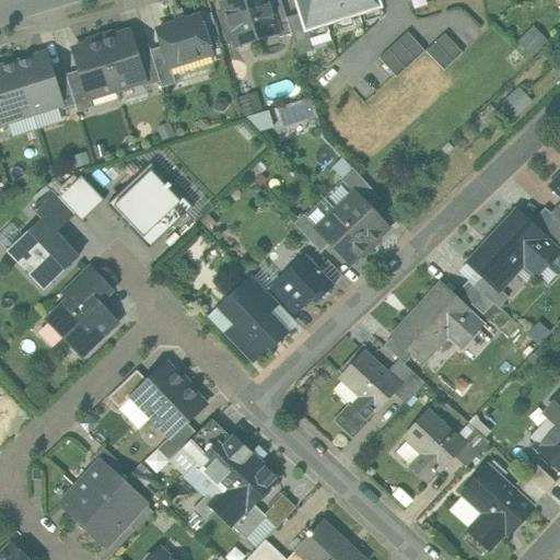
[(256,39),(244,0),(234,0),(223,3),(236,46),(256,39)]
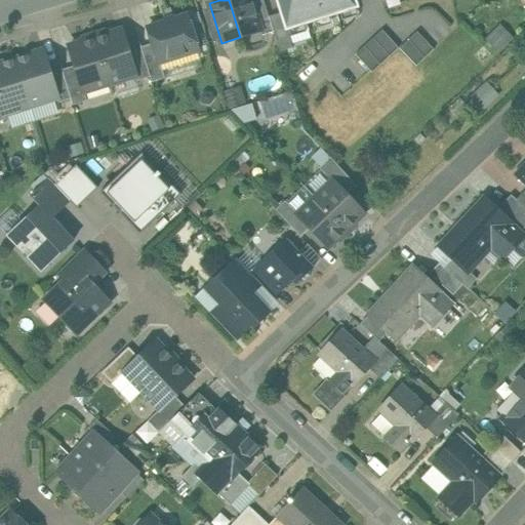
[(229,0),(240,37),(260,30),(251,2),(250,0),(229,0)]
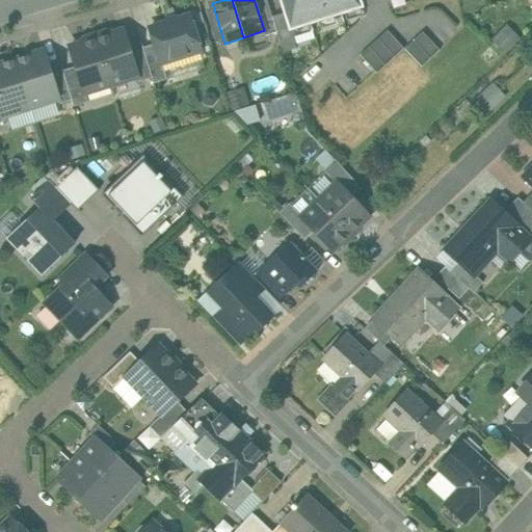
[(277,32),(266,0),(262,0),(255,2),(264,30),(266,36),(277,32)]
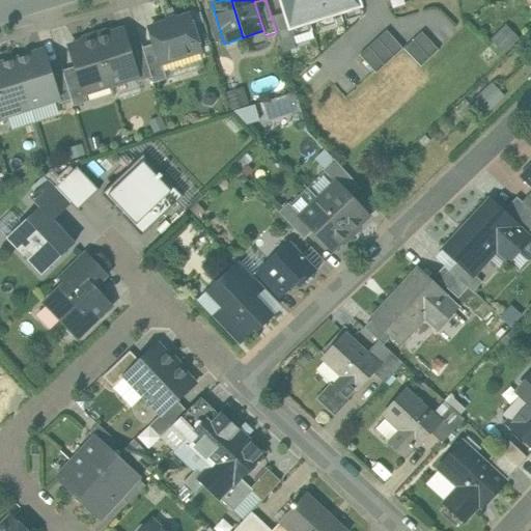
[(280,0),(290,30),(363,7),(360,0),(280,0)]
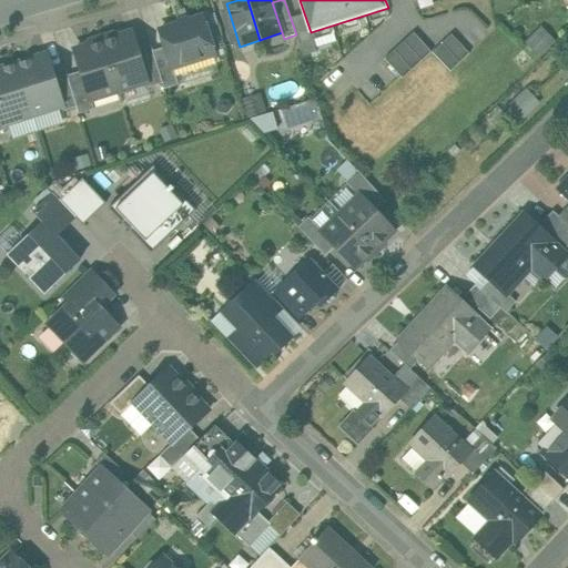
[(202,17),(160,30),(165,48),(172,69),(173,68),(192,62),(196,64),(206,61),(209,57),(214,54),(202,17)]
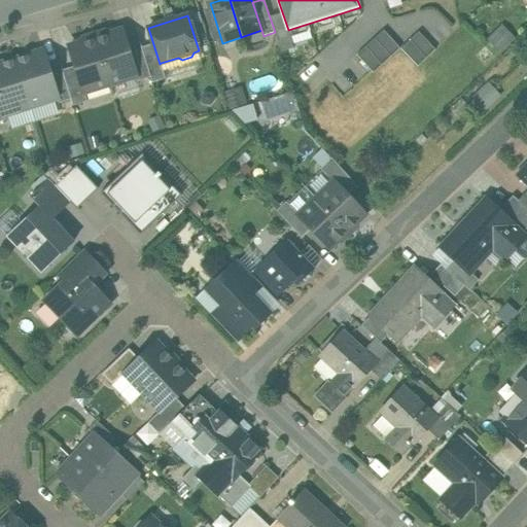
[(499,50),(516,37),(504,24),(488,37),(499,50)]
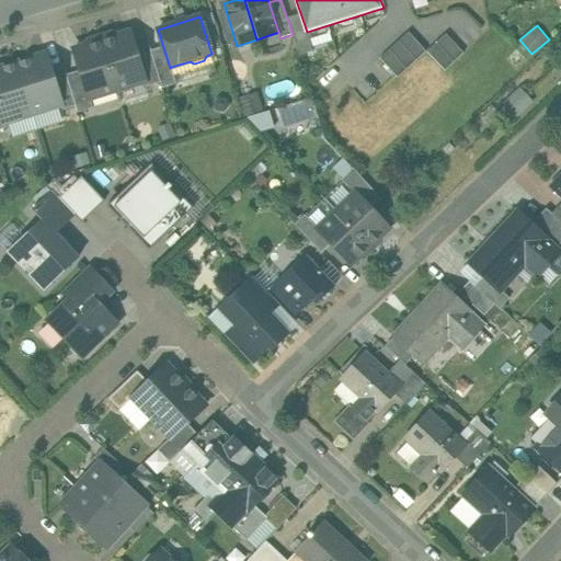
[(398,76),(426,49),(409,30),(380,56),(398,76)]
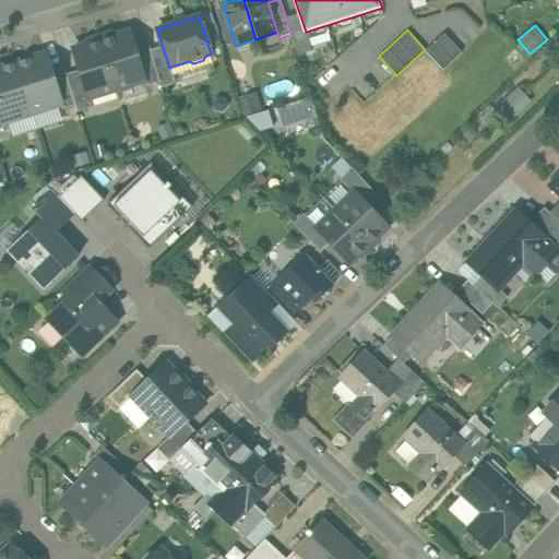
[(445,31),(426,49),(443,69),(463,50),(445,31)]
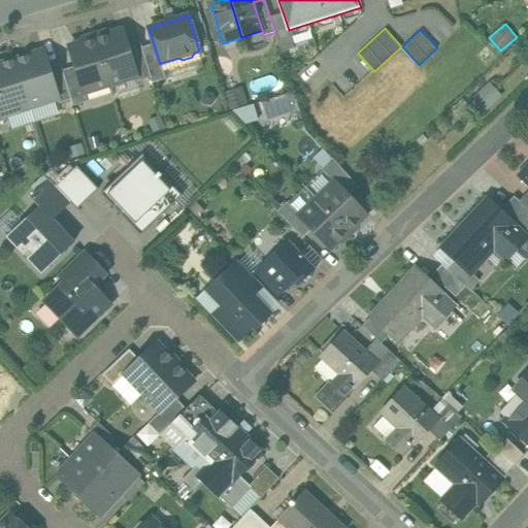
[(122,31),(96,39),(110,85),(135,76),(136,75),(127,46),(122,31)]
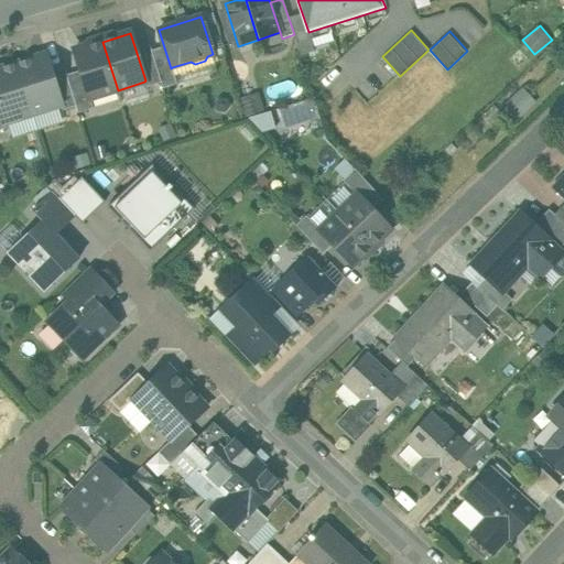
[(102,42),(74,51),(80,71),(89,99),(90,98),(118,90),(102,42)]
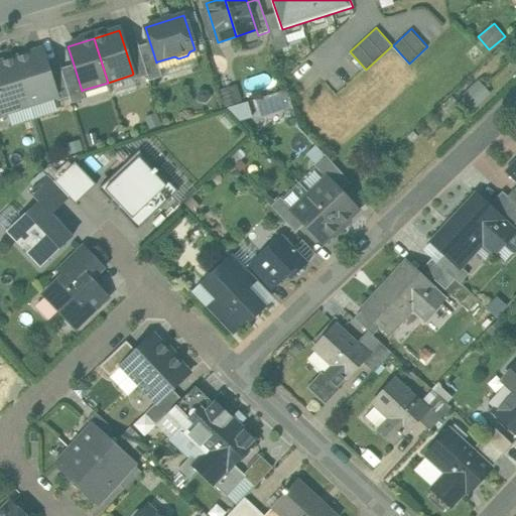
[(137,41),(124,45),(133,74),(132,75),(134,80),(148,76),(138,46),(139,46),(137,41)]
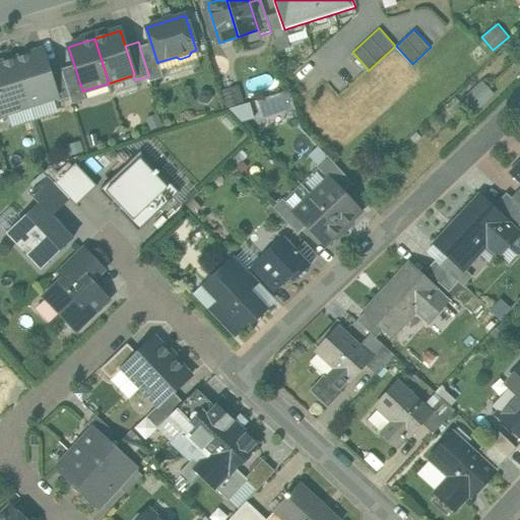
[(157,63),(151,44),(140,47),(139,47),(149,76),(150,81),(164,78),(158,62),(157,63)]
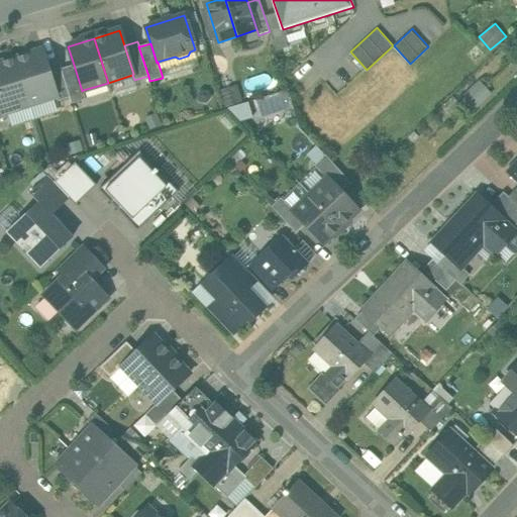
[(35,53),(15,59),(30,105),(56,96),(57,96),(47,67),(44,57),(35,53)]
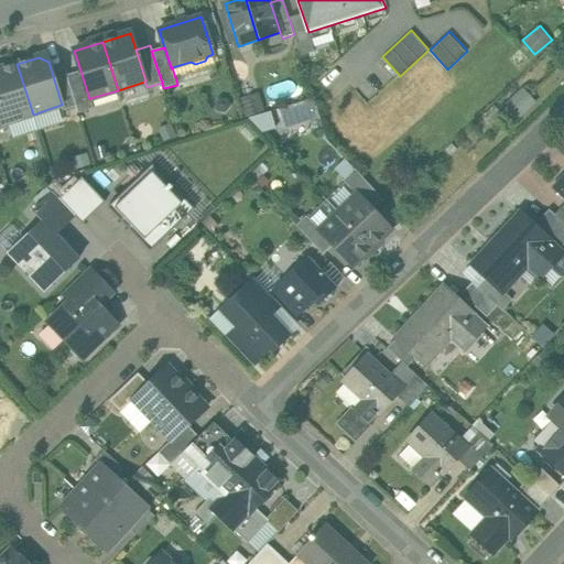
[(33,115),(17,64),(0,68),(0,112),(3,123),(4,123),(33,115)]
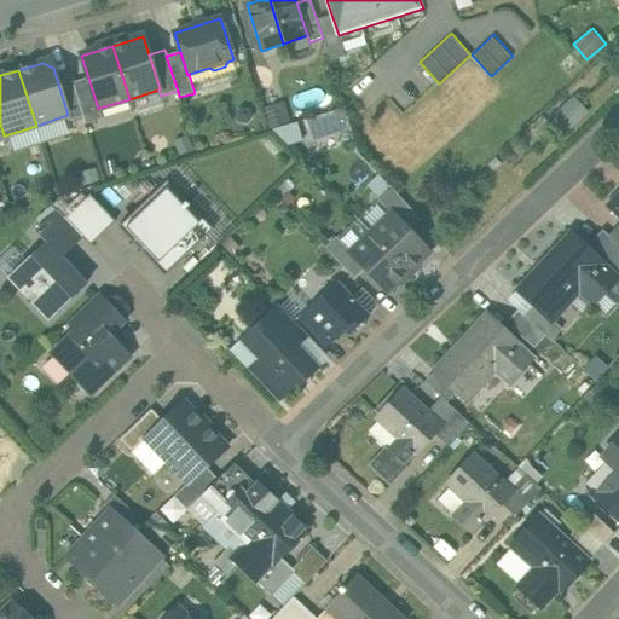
[(71,75),(57,80),(68,115),(67,115),(69,121),(84,117),(84,116),(73,82),(74,82),(71,75)]
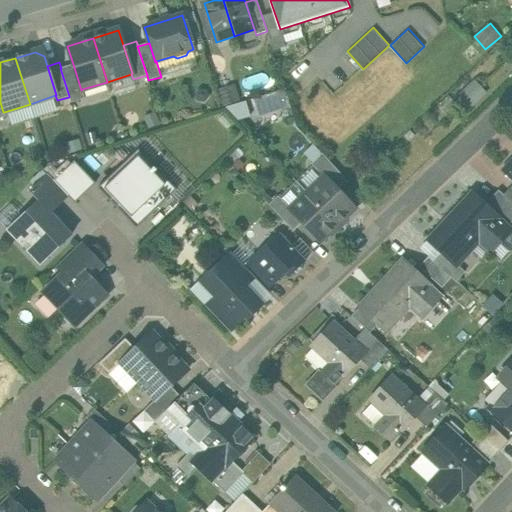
[(61,68),(60,68),(69,96),(69,97),(71,103),(85,98),(82,89),(81,90),(73,64),(61,68)]
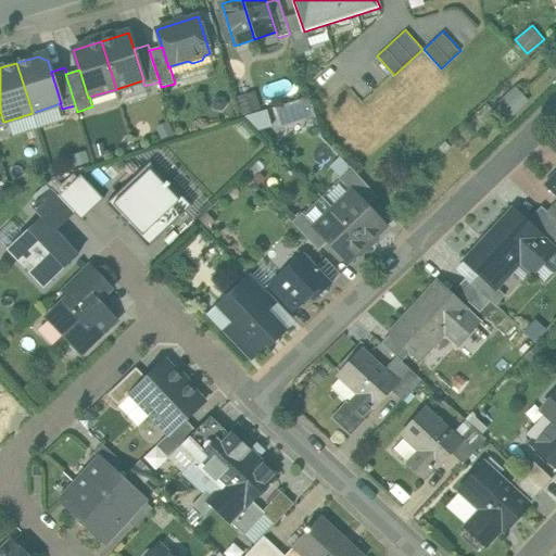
[(150,163),(106,204),(148,249),(192,206),(150,163)]
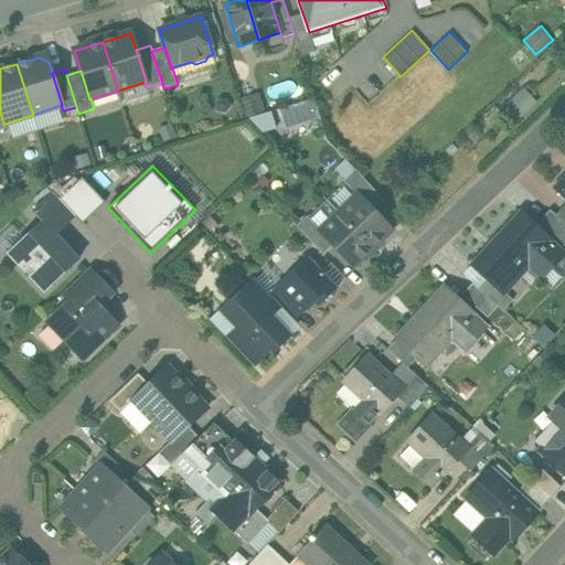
[(383,199),(355,170),(343,181),(358,195),(372,210),(383,199)]
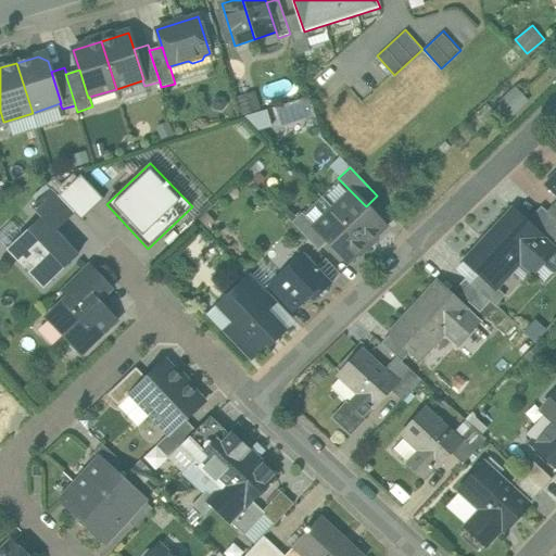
[(80,174),(60,193),(83,216),(103,197),(80,174)]
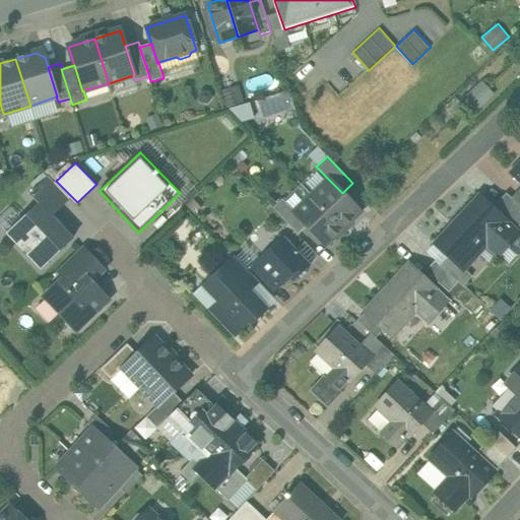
[(519,163),(511,173),(519,181),(519,163)]
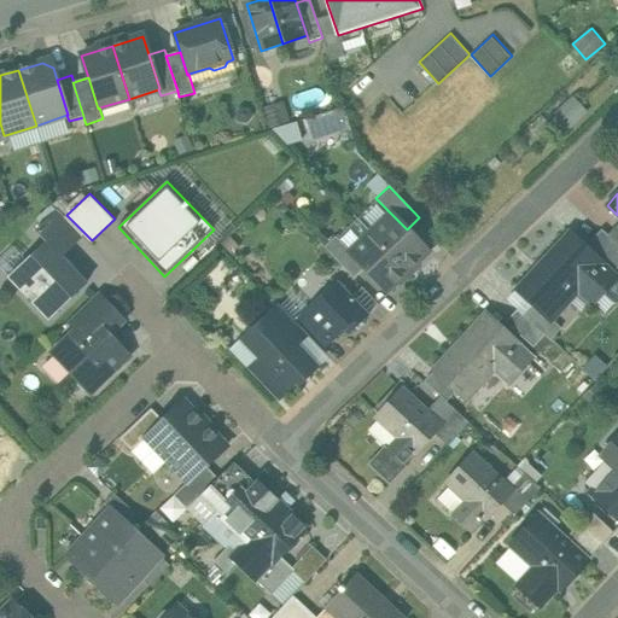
[(58,210),(36,232),(46,243),(47,242),(62,257),(82,237),(58,210)]
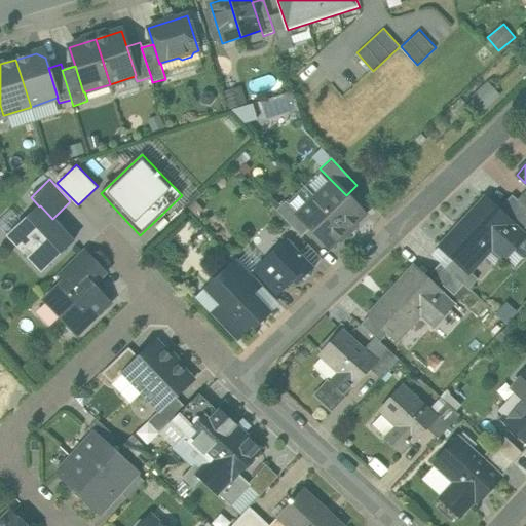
[(346,195),(333,182),(315,198),(346,231),(365,214),(346,195)]
